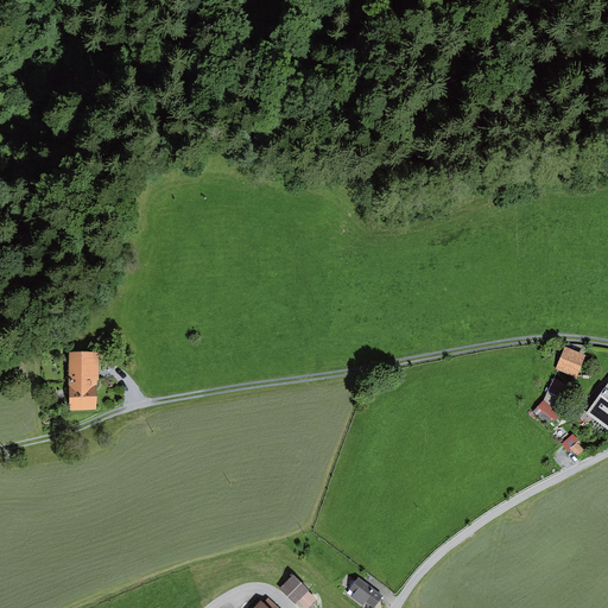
[(586,355),(563,349),(556,372),(578,379),(586,355)]
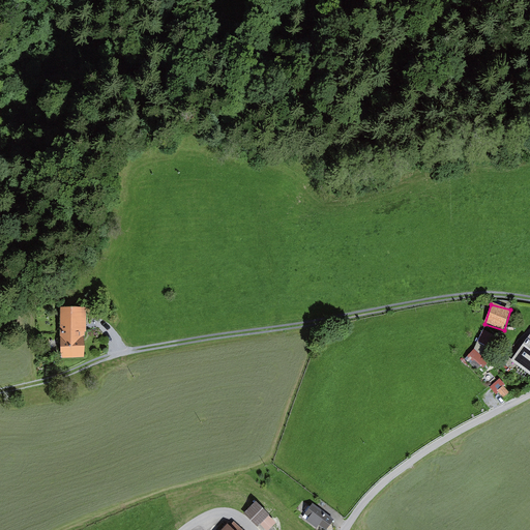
[(85,308),(60,308),(60,359),(85,358),(85,308)]
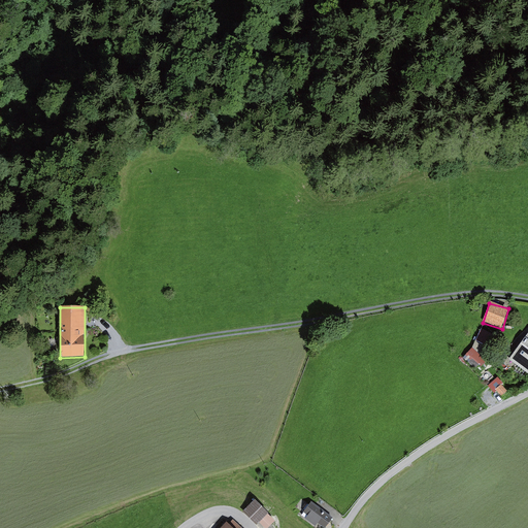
[(527,333),(508,359),(527,373),(527,333)]
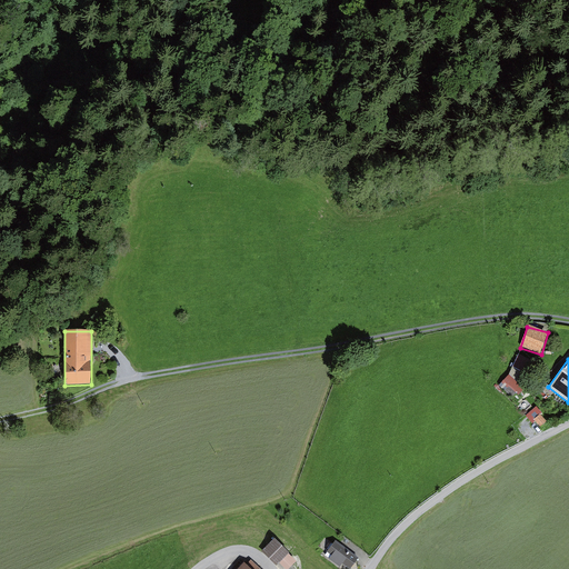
[(510,375),(499,386),(512,399),(523,389),(510,375)]
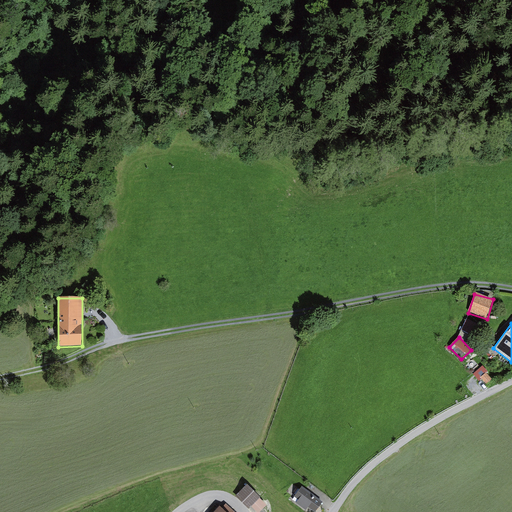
[(486,372),(481,377),(486,384),(492,379),(486,372)]
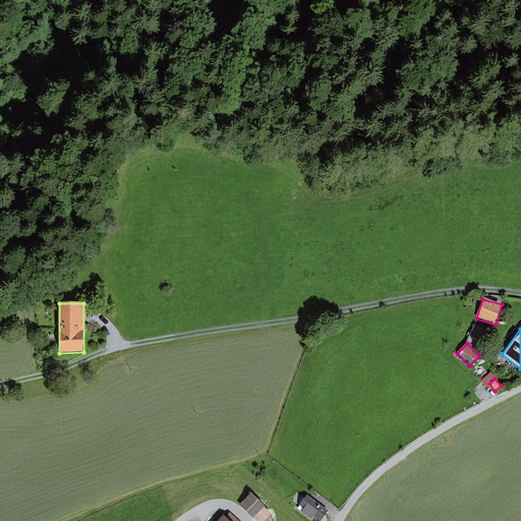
[(249,490),(238,503),(256,520),(264,520),(273,513),(249,490)]
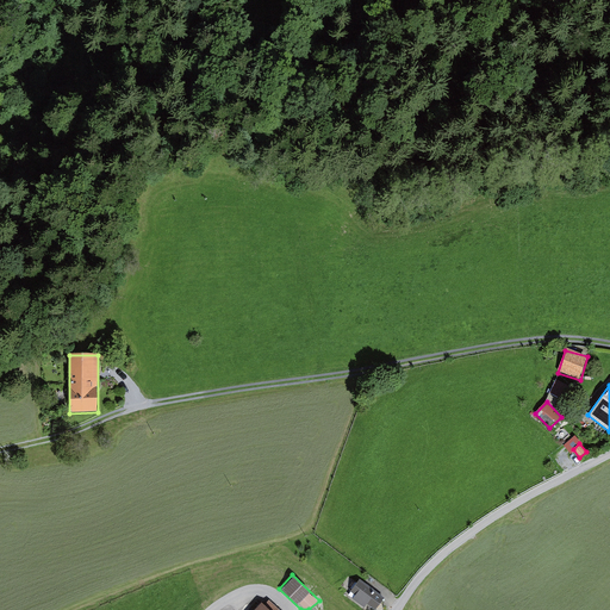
[(375,609),(385,598),(360,580),(350,592),(355,596),(353,599),(365,609),(367,604),(374,609),(375,609)]
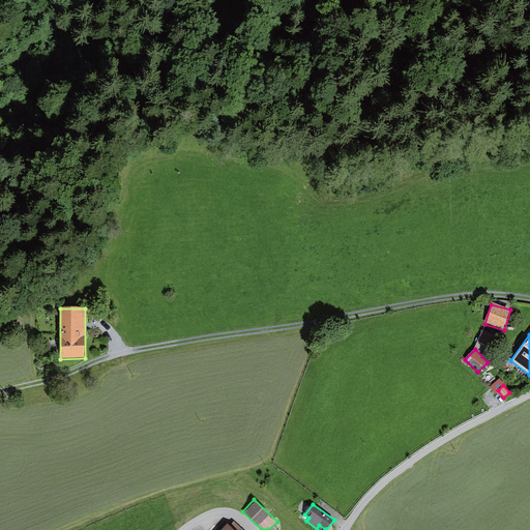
[(229,526),(228,525),(222,529),(243,529),(234,521),(229,526)]
